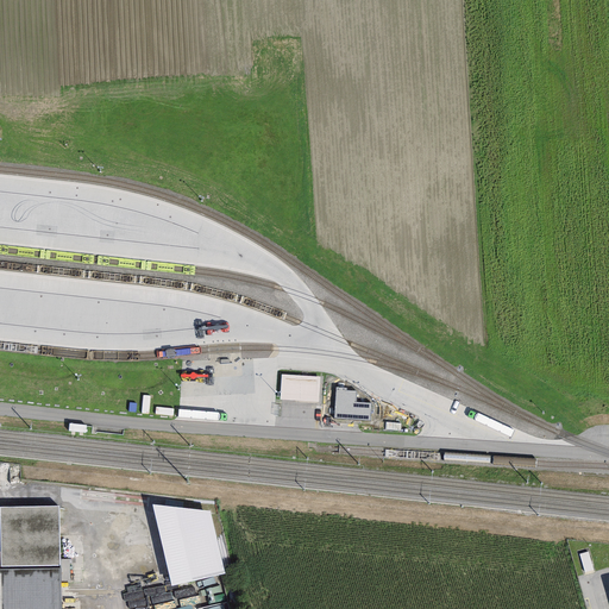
[(282,374),(281,397),(318,400),(320,377),(282,374)]
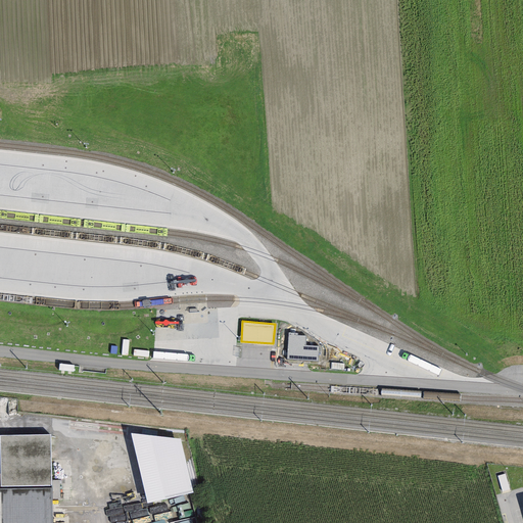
[(286,361),(286,346),(273,347),(274,361),(286,361)]
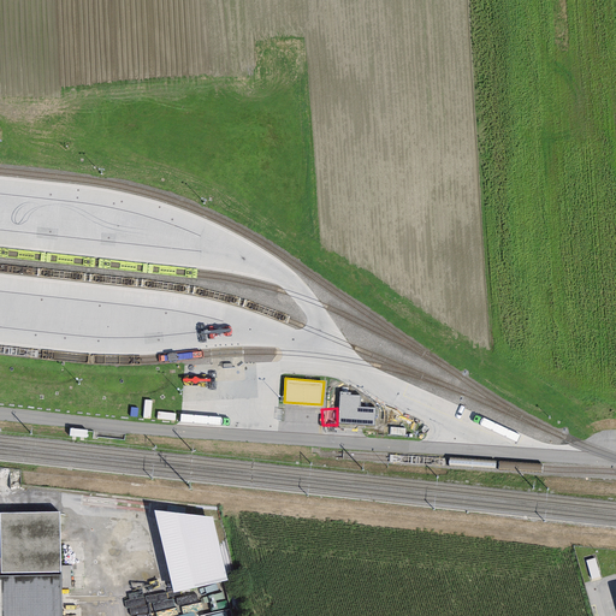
[(158,516),(175,591),(229,579),(212,504),(158,516)]
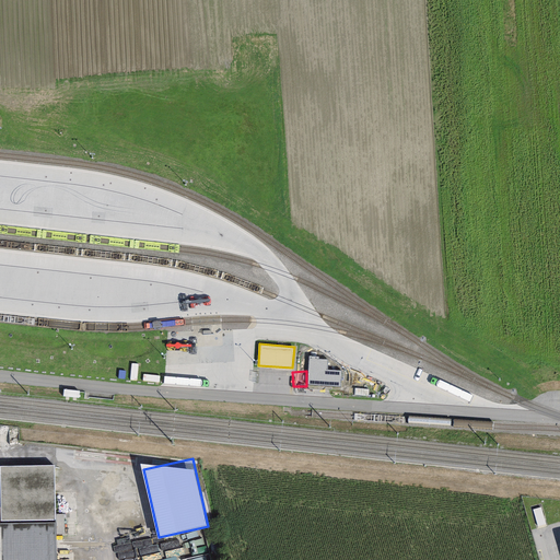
[(55,466),(0,466),(0,474),(1,508),(1,521),(56,520),(55,466)]
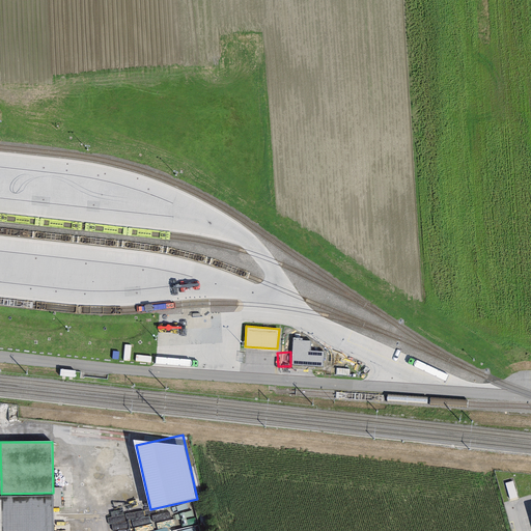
[(0,530),(53,530),(52,496),(1,497),(0,497),(0,530)]
